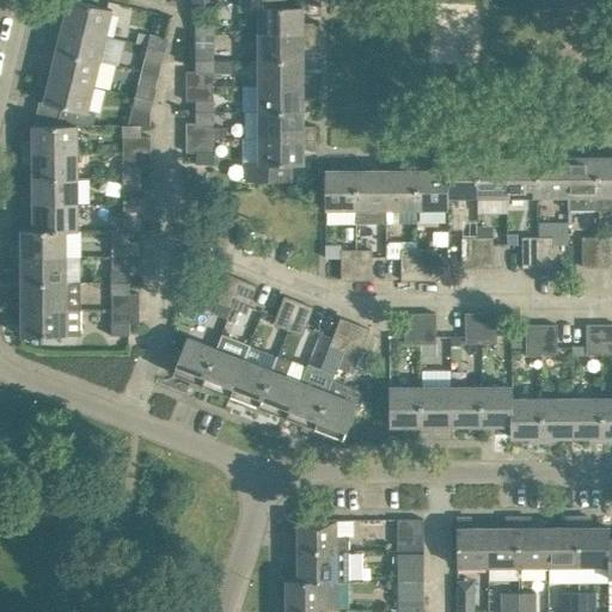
[(112,10),(97,6),(73,0),(68,0),(66,14),(54,12),(51,23),(106,36),(112,10)]
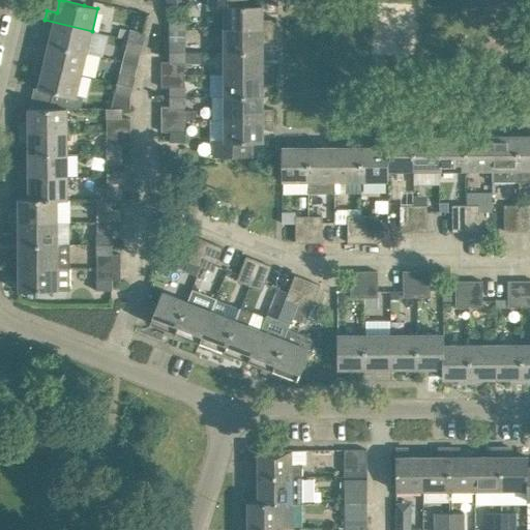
[(185,9),(185,0),(167,0),(168,9),(185,9)]
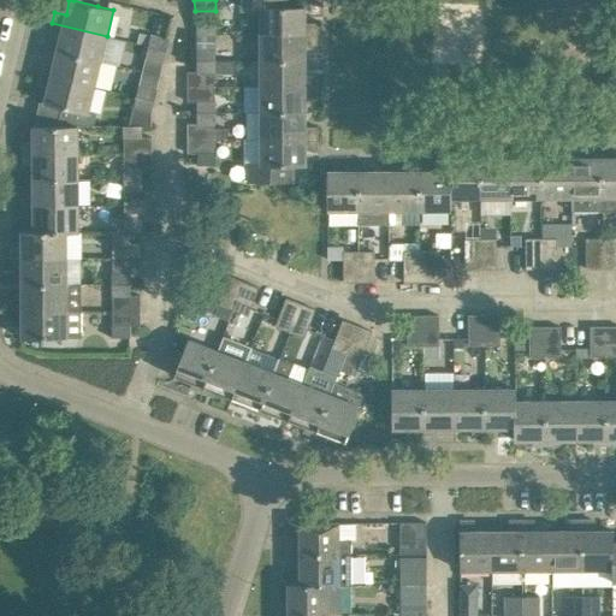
[(289,7),(288,0),(242,0),(242,7),(261,7),(261,34),(318,34),(318,22),(306,22),(306,6),(289,7)]
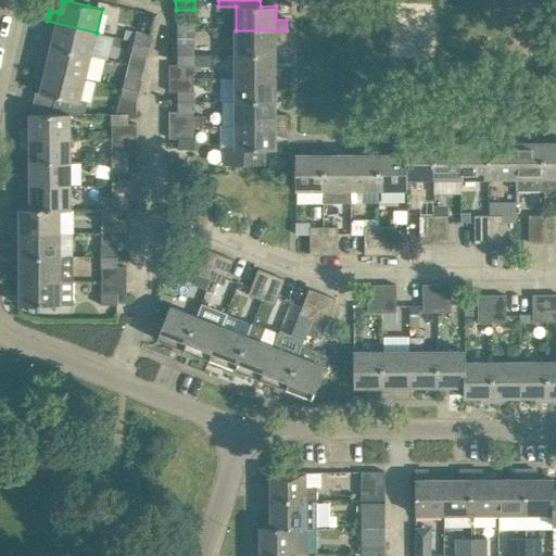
[(91,55),(97,33),(47,21),(45,30),(54,34),(52,46),(91,55)]
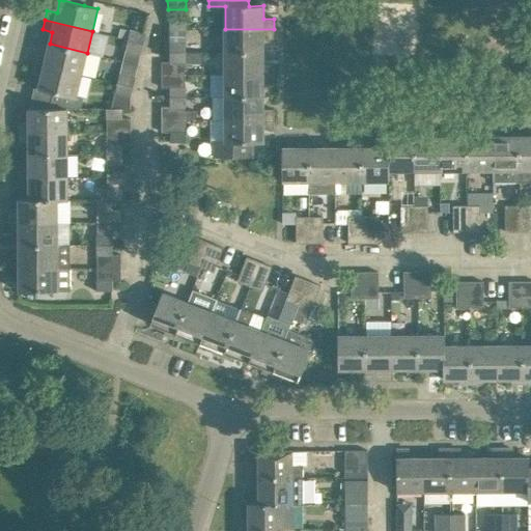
[(170,20),(170,29),(186,29),(186,20),(170,20)]
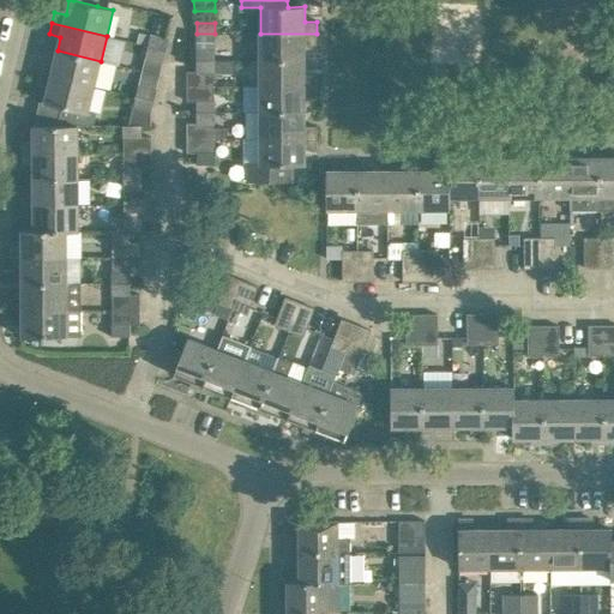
[(139,32),(128,30),(126,41),(137,43),(139,32)]
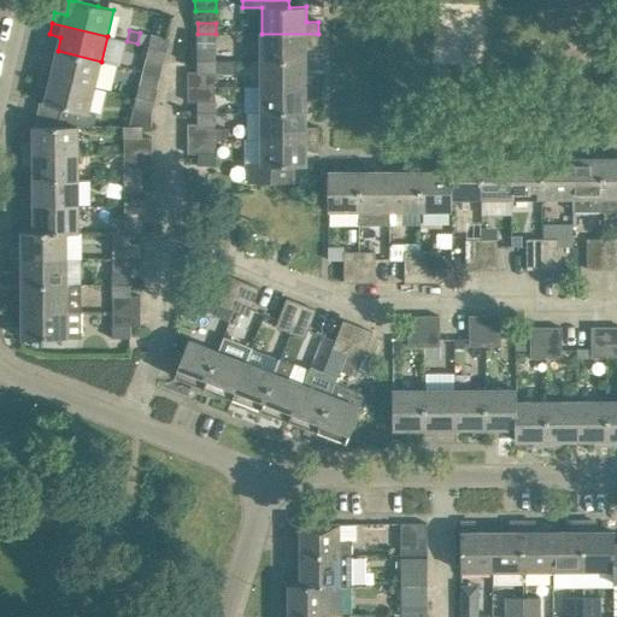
[(140,33),(137,43),(148,46),(166,51),(170,39),(152,35),(140,33)]
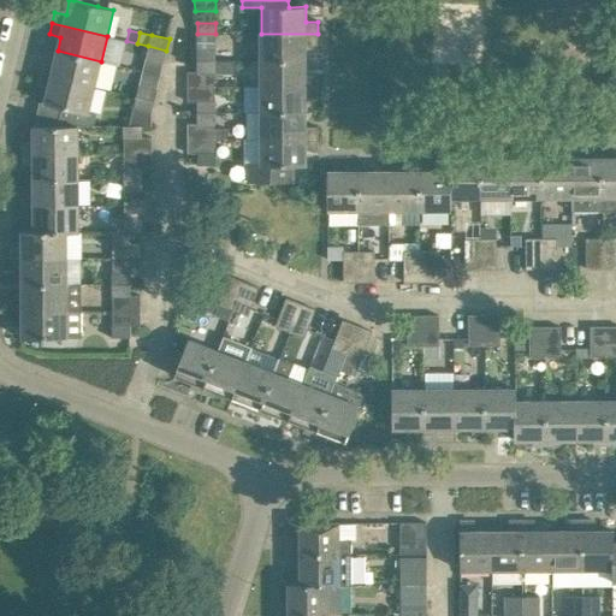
[(261,60),(306,60),(306,46),(318,46),(318,34),(261,34),(261,60)]
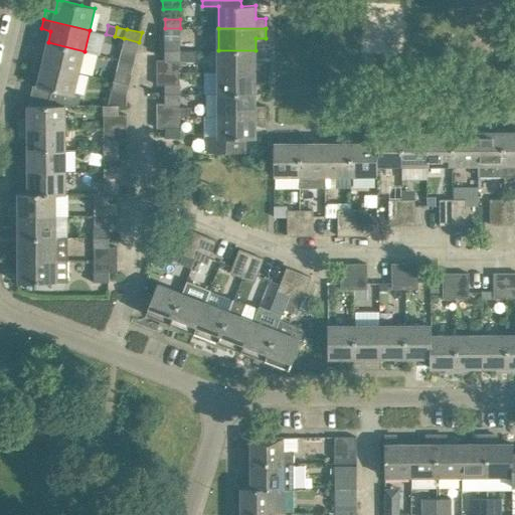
[(137,51),(139,42),(124,38),(122,47),(137,51)]
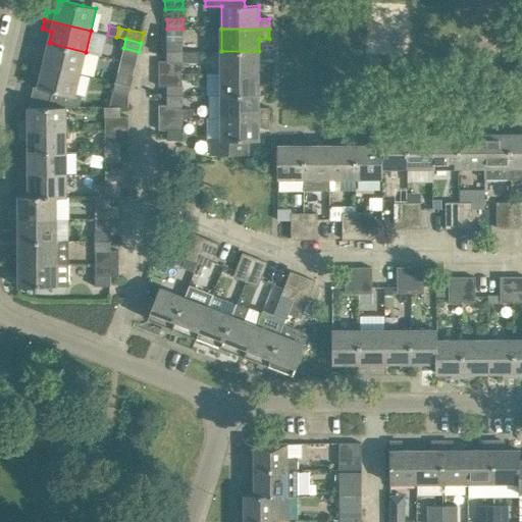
[(167,41),(167,51),(183,51),(183,41),(167,41)]
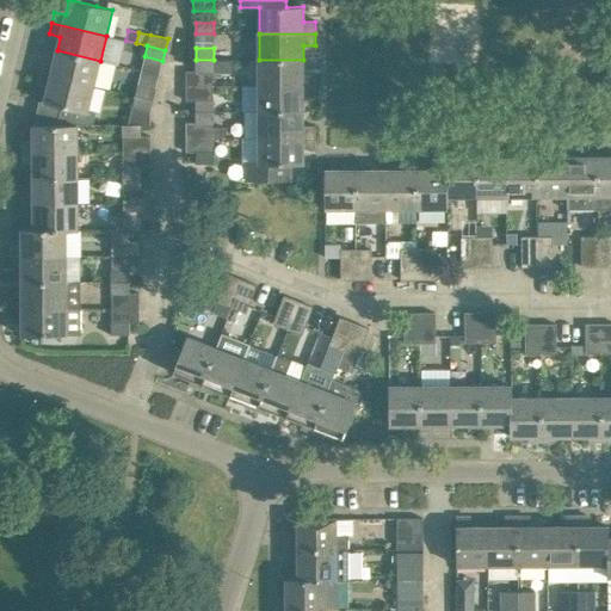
[(94,86),(100,61),(57,50),(54,65),(42,62),(39,73),(94,86)]
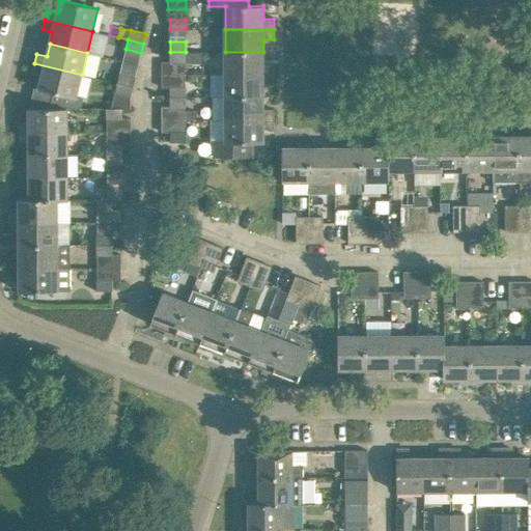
[(186,74),(186,62),(186,52),(170,52),(170,61),(162,61),(162,74),(186,74)]
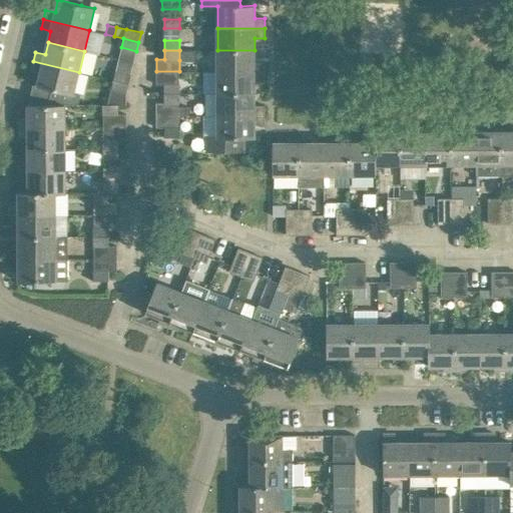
[(217,71),(265,71),(265,62),(254,62),(254,50),(217,50),(217,71)]
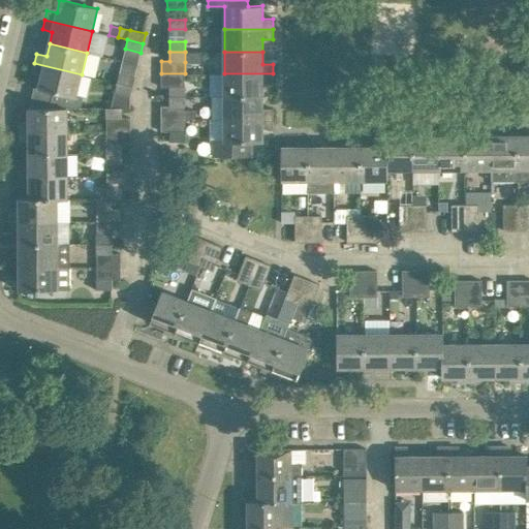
[(34,63),(32,72),(41,75),(38,88),(54,92),(50,109),(67,109),(80,109),(82,99),(75,97),(82,74),(34,63)]
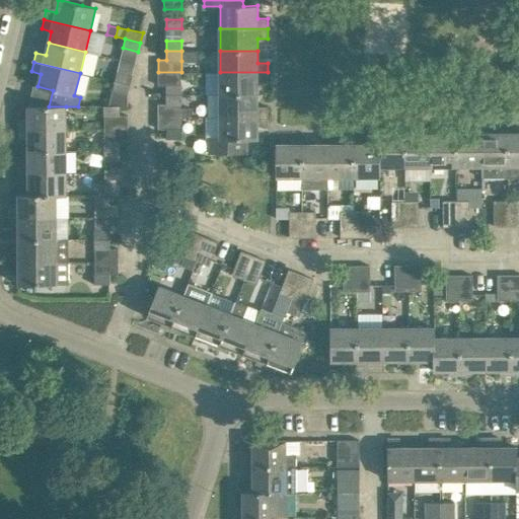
[(130,85),(132,75),(117,72),(115,81),(130,85)]
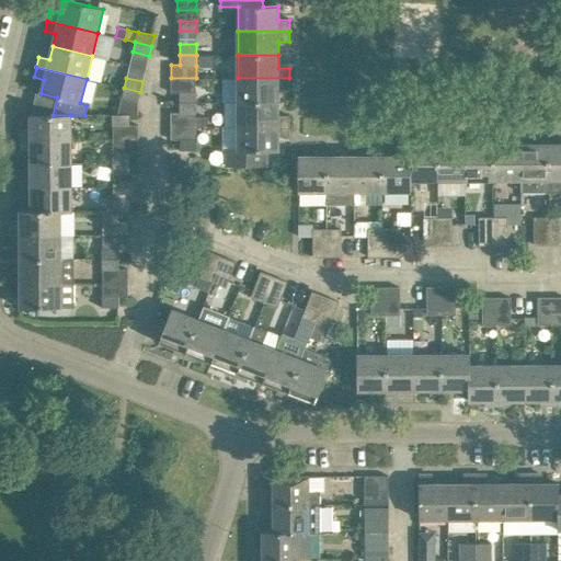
[(196,102),(196,78),(171,78),(171,92),(180,92),(180,102),(196,102)]
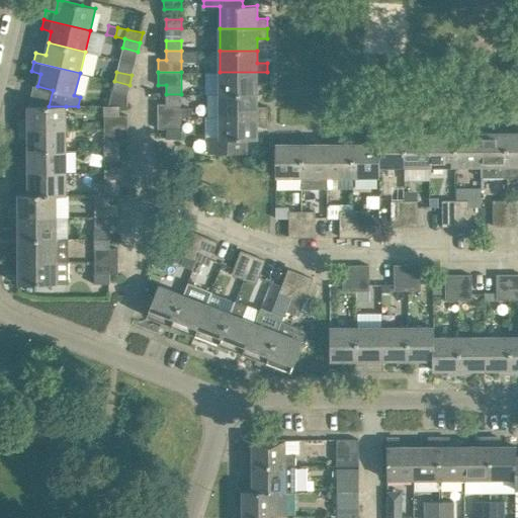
[(220,94),(257,94),(257,82),(267,82),(267,72),(220,72),(220,94)]
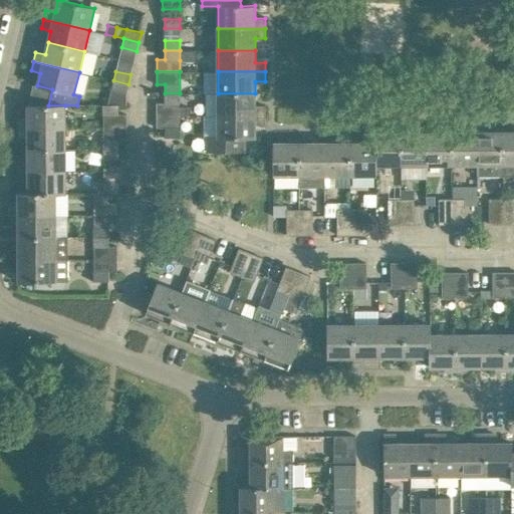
[(126,93),(129,84),(113,80),(111,90),(126,93)]
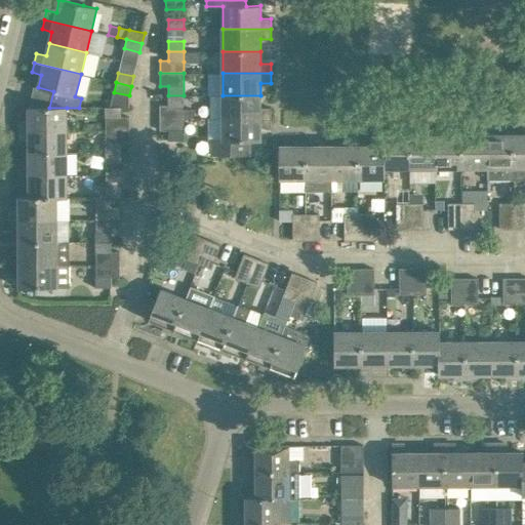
[(184,118),(184,106),(184,95),(168,95),(168,105),(160,105),(160,118),(184,118)]
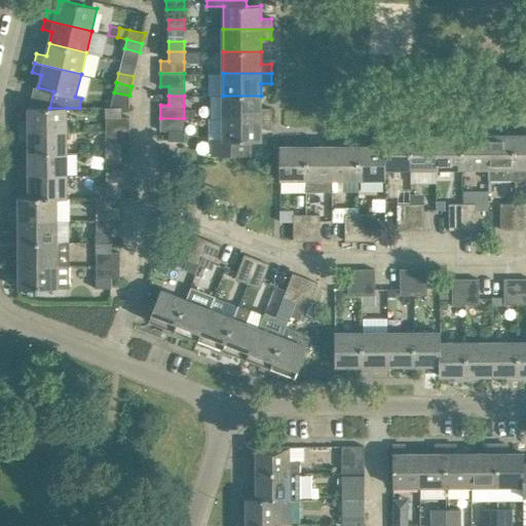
[(223,118),(271,118),(271,108),(261,108),(261,96),(223,96),(223,118)]
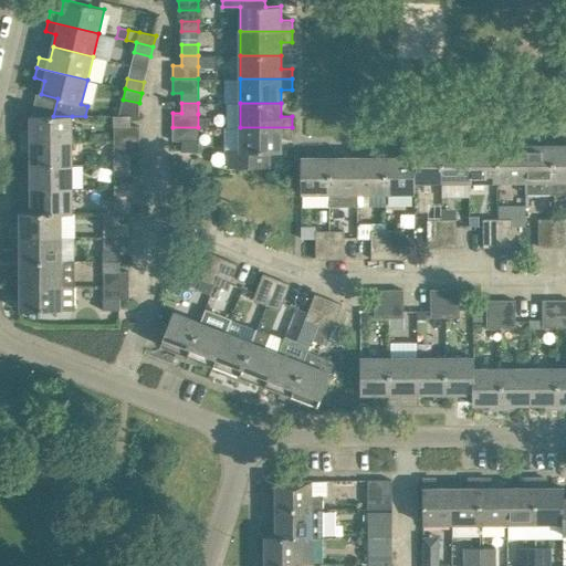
[(130,126),(130,122),(130,115),(114,115),(114,126),(114,140),(139,139),(139,126),(130,126)]
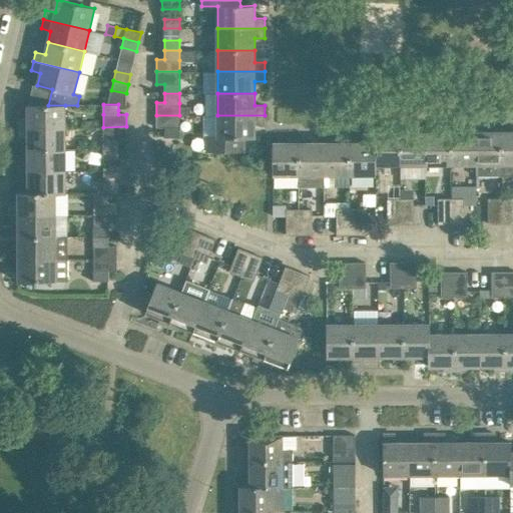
[(65,105),(48,105),(28,105),(28,118),(18,118),(18,127),(65,127),(65,105)]
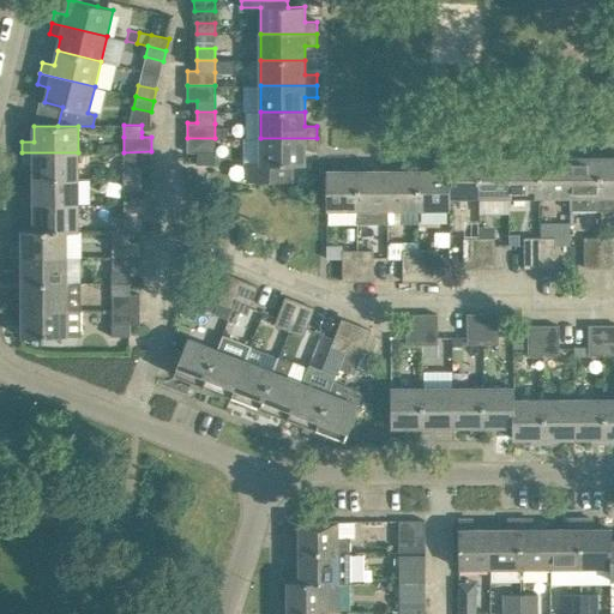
[(215,164),(215,140),(215,138),(187,138),(187,152),(197,152),(197,164),(215,164)]
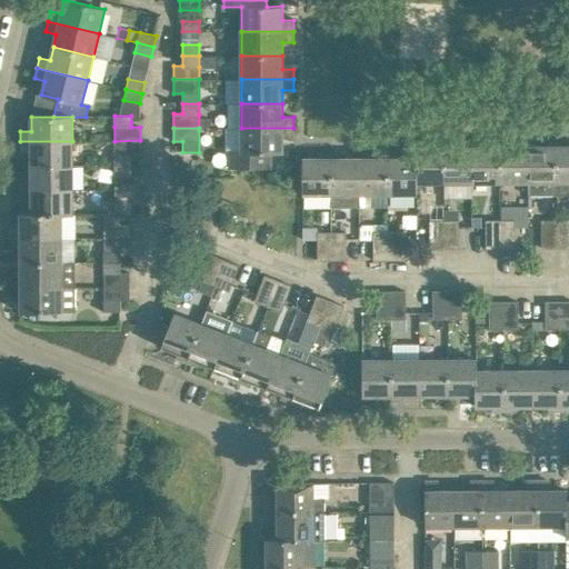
[(241,151),(229,151),(229,168),(272,169),(272,152),(282,152),(282,138),(293,138),(293,137),(293,128),(241,128),(241,151)]
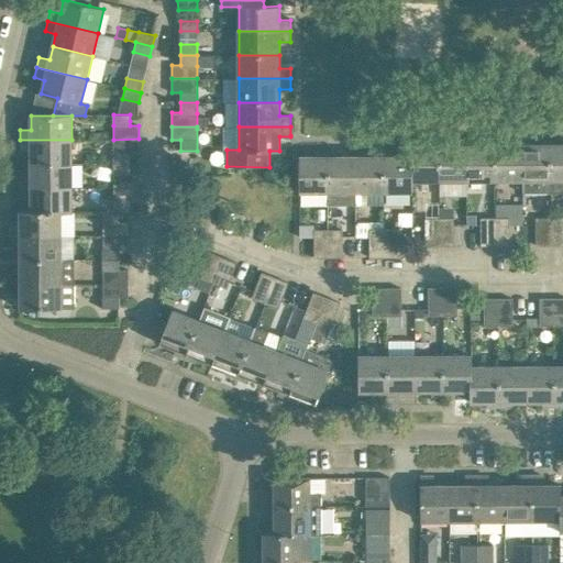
[(130,164),(130,153),(139,153),(139,139),(113,140),(113,164),(130,164)]
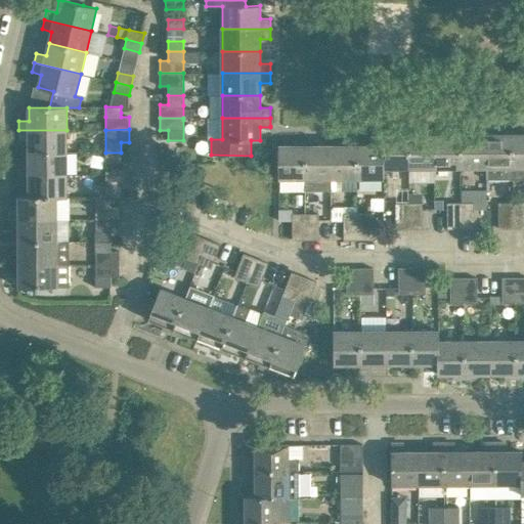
[(29,153),(67,153),(67,130),(18,130),(18,140),(29,140),(29,153)]
